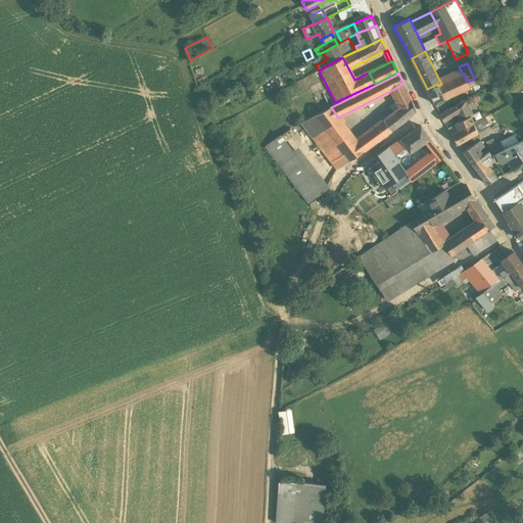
[(441,84),(438,86),(444,99),(470,88),(467,82),(464,74),(463,75),(441,84)]
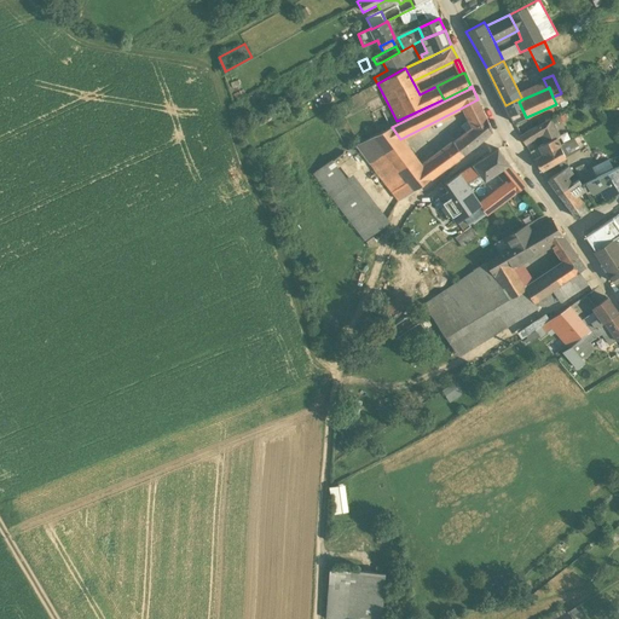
[(492,129),(478,99),(462,108),(470,126),(452,139),(463,154),(479,143),(492,129)]
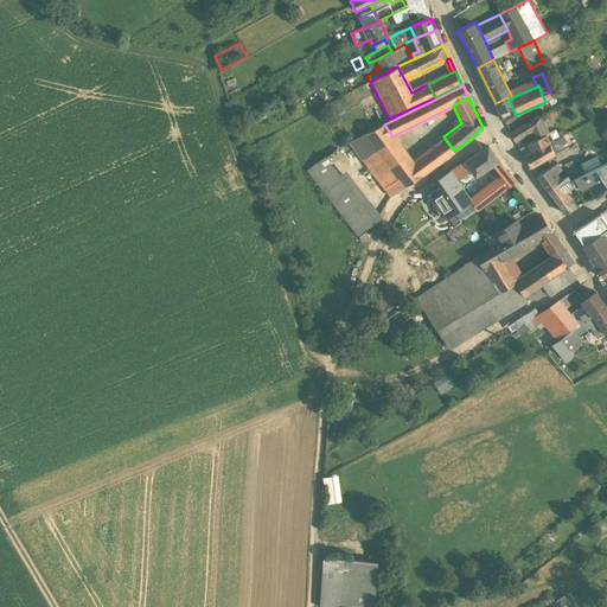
[(508,97),(496,103),(504,121),(515,116),(515,115),(516,115),(509,100),(508,97)]
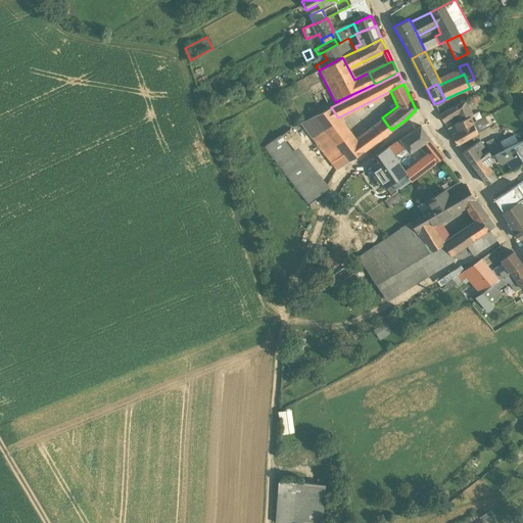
[(467,107),(465,103),(457,106),(460,113),(463,122),(472,117),(467,107)]
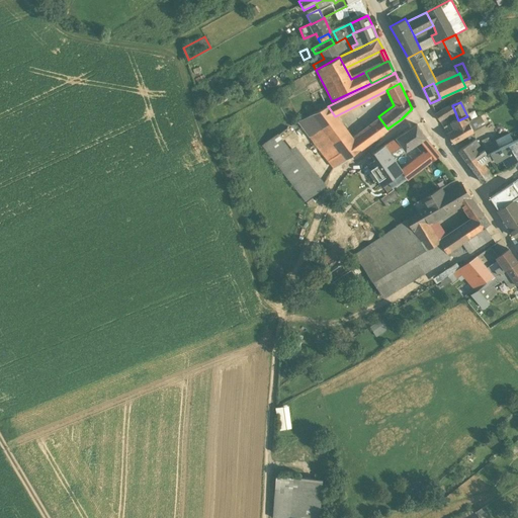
[(452,105),(435,114),(439,121),(451,113),(455,112),(452,105)]
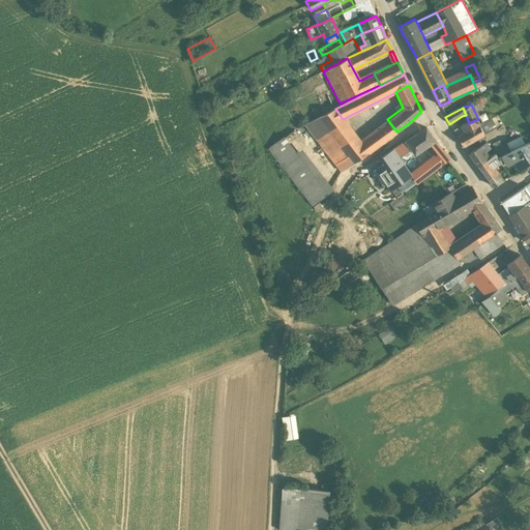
[(371,151),(361,139),(343,119),(335,109),(303,124),(315,139),(341,171),(354,163),(371,151)]
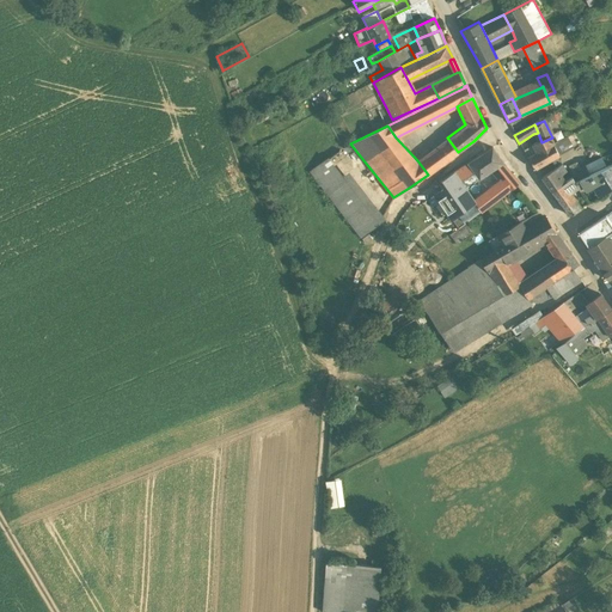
[(568,136),(554,145),(560,155),(574,147),(568,136)]
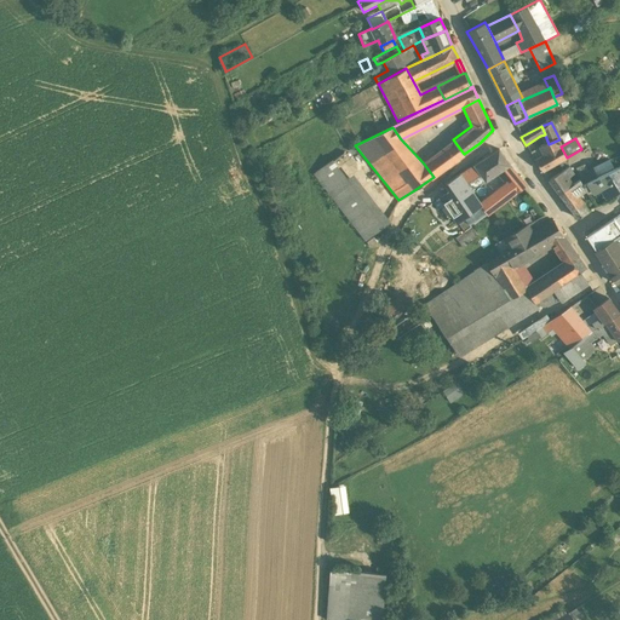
[(464,154),(453,139),(423,162),(434,177),(464,154)]
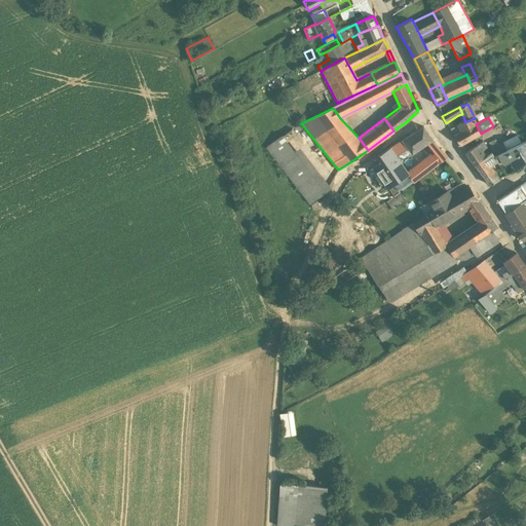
[(465,122),(458,125),(461,134),(454,137),(459,145),(481,134),(476,124),(474,120),(475,119),(475,118),(465,122)]
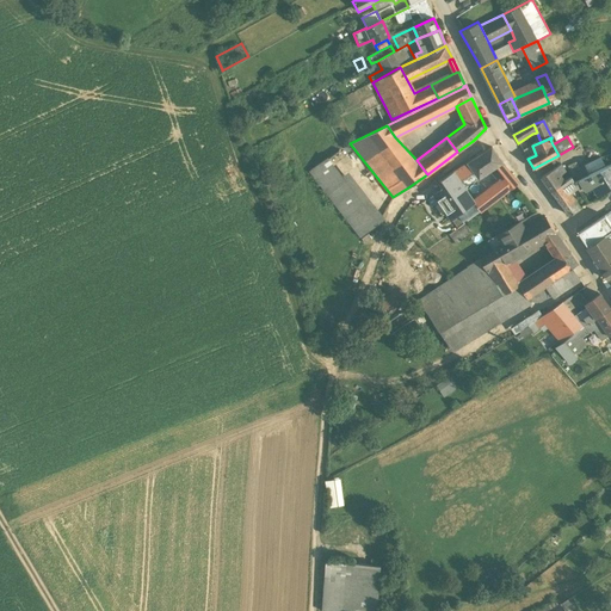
[(355,167),(363,160),(350,143),(341,147),(341,148),(355,167)]
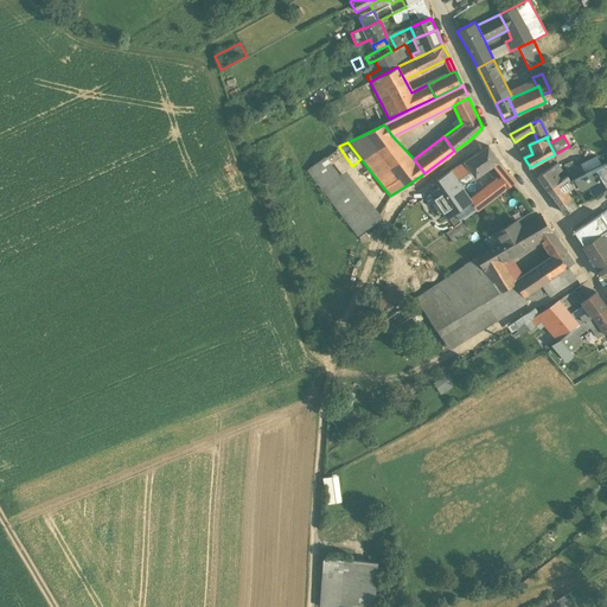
[(489,146),(465,161),(472,171),(484,161),(498,180),(505,189),(517,180),(489,146)]
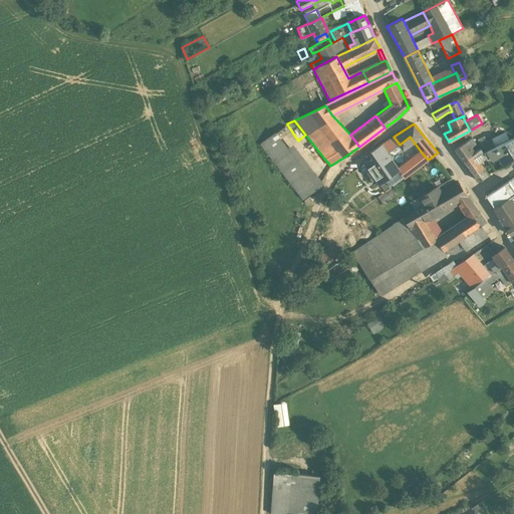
[(275,131),(259,143),(302,200),(318,187),(275,131)]
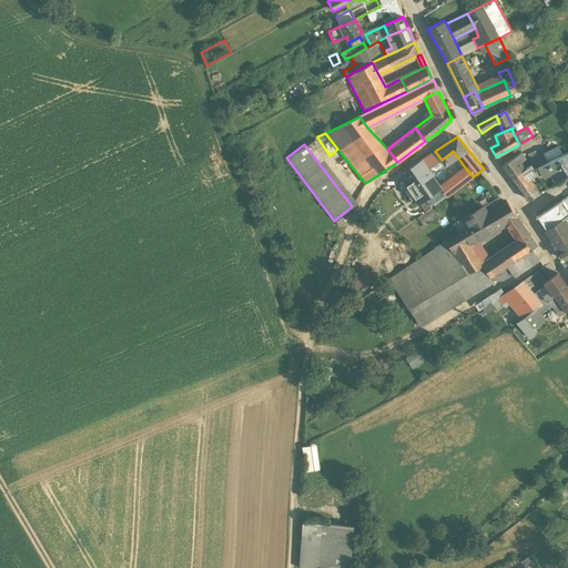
[(442,160),(435,151),(422,160),(429,170),(442,160)]
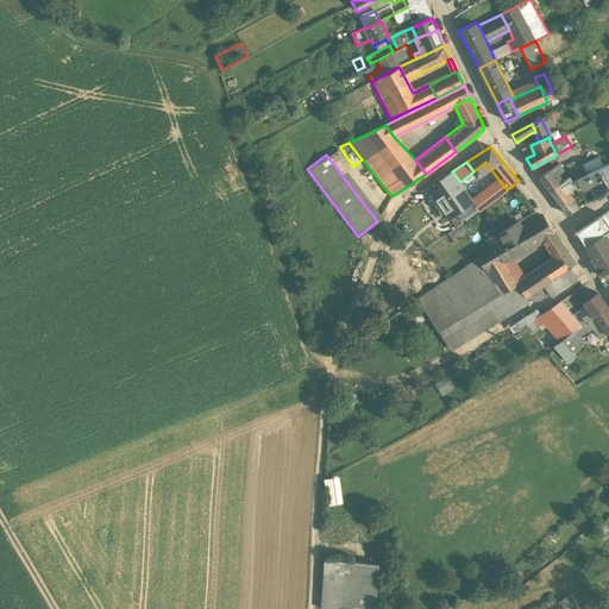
[(550,192),(564,181),(559,174),(564,170),(560,163),(540,176),(550,192)]
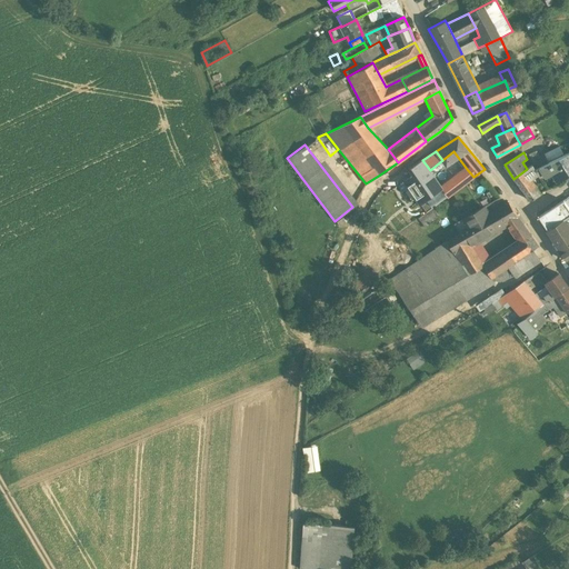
[(568,152),(540,167),(546,176),(551,172),(556,180),(563,176),(565,177),(568,173),(568,152)]
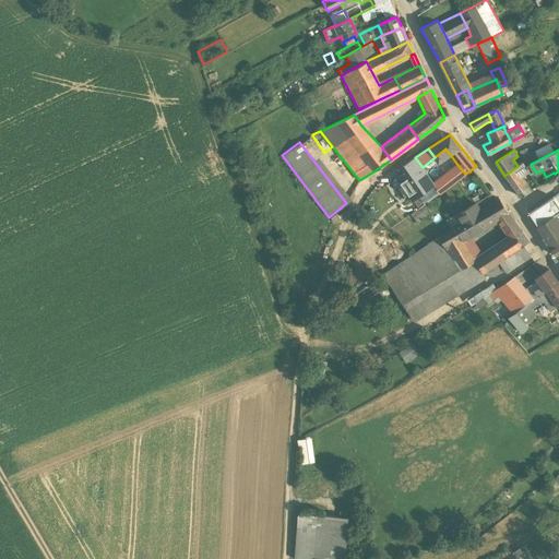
[(520,157),(522,163),(523,162),(525,166),(530,164),(538,161),(534,151),(520,157)]
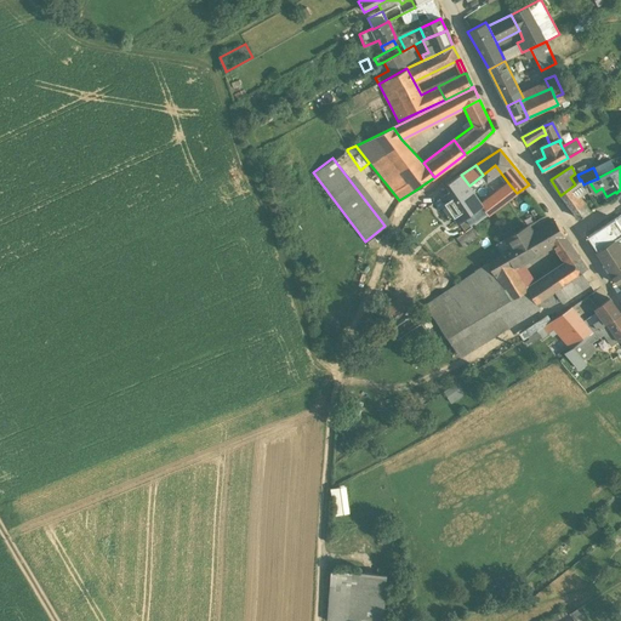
[(461,175),(446,183),(455,197),(457,199),(460,204),(457,208),(468,223),(471,227),(489,214),(483,205),(469,186),(461,175)]
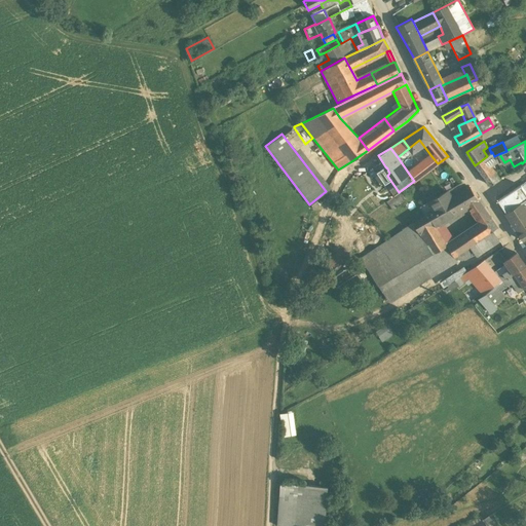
[(491,153),(487,156),(475,165),(490,186),(501,179),(491,165),(501,159),(498,154),(494,156),(492,152),(491,153)]
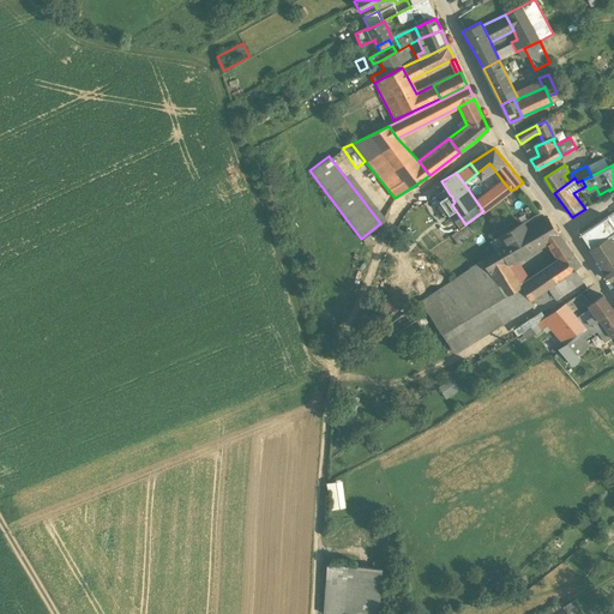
[(459,223),(463,221),(452,205),(455,202),(452,197),(450,194),(441,181),(434,188),(459,223)]
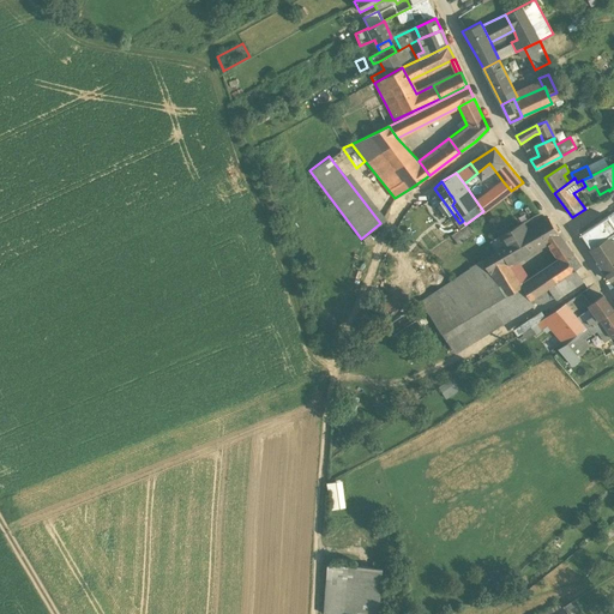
[(504,182),(477,203),(483,211),(511,191),(504,182)]
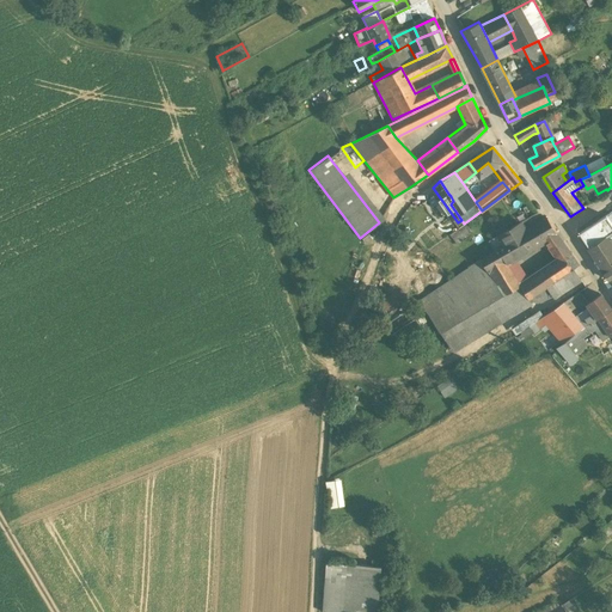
[(537,212),(521,220),(527,230),(543,221),(537,212)]
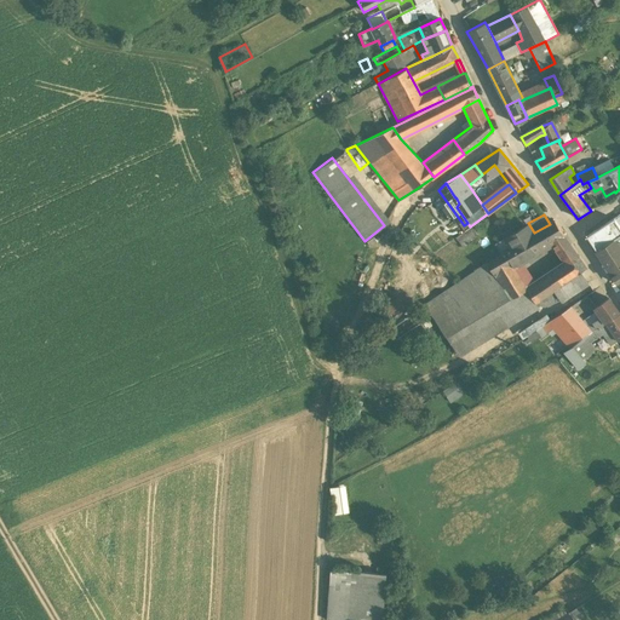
[(619,216),(619,214),(587,237),(596,251),(606,245),(613,240),(610,236),(619,228),(619,216)]
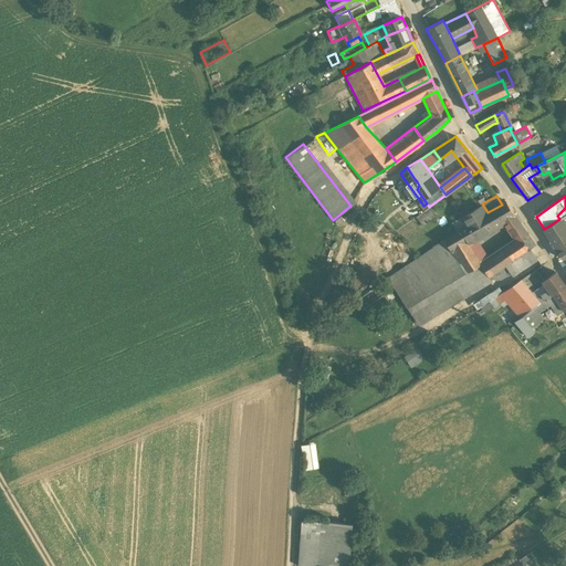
[(485,213),(467,224),(474,239),(504,222),(511,230),(521,224),(506,202),(502,205),(488,212),(485,213)]
